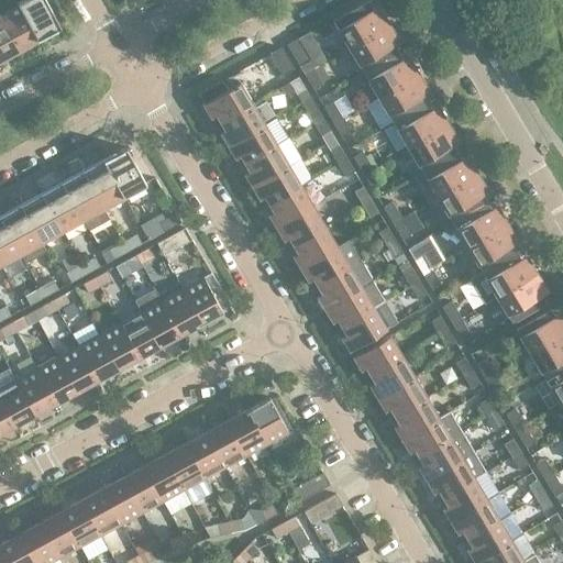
[(21,0),(18,2),(19,4),(20,4),(39,39),(61,26),(45,0),(21,0)]
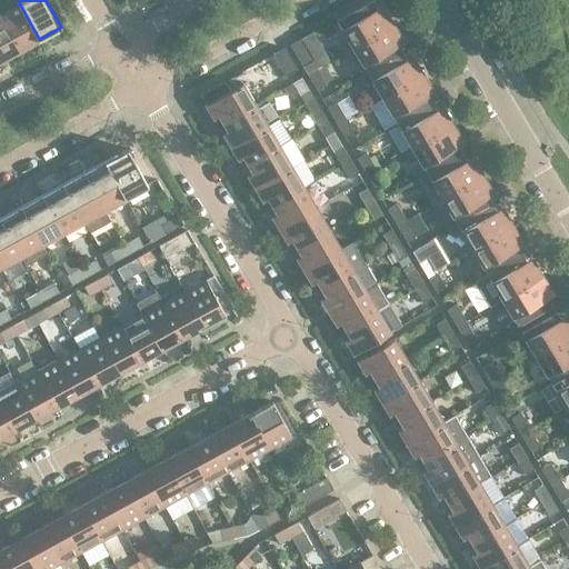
[(376,8),(371,0),(369,0),(336,19),(351,47),(392,22),(381,5),(376,8)]
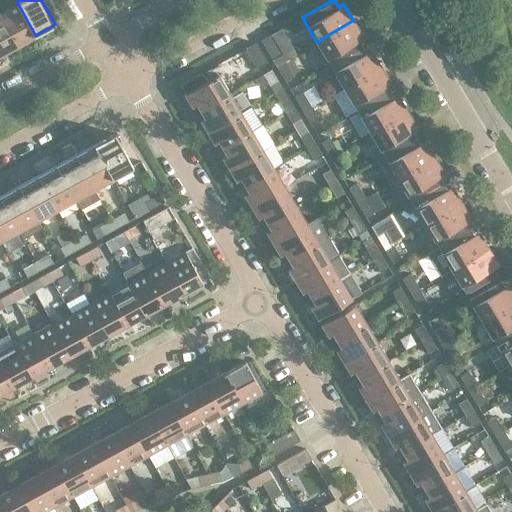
[(18,4),(17,4),(0,13),(0,16),(16,46),(35,35),(18,4)]
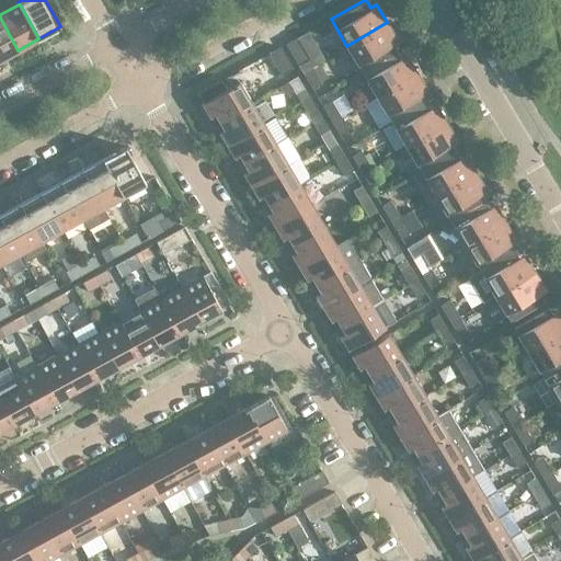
[(0,59),(18,50),(0,18),(0,59)]
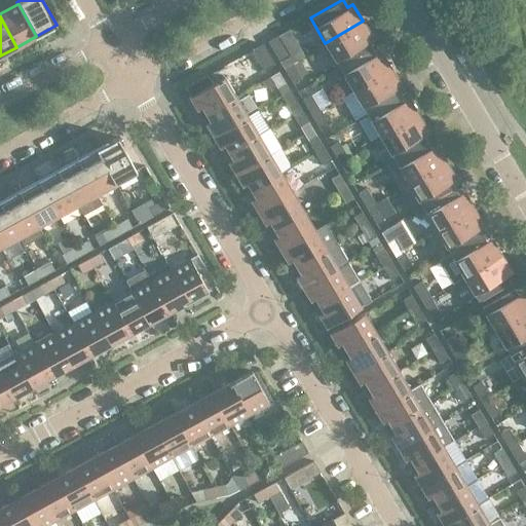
[(372,38),(363,21),(325,43),(339,67),(371,47),(368,41),(372,38)]
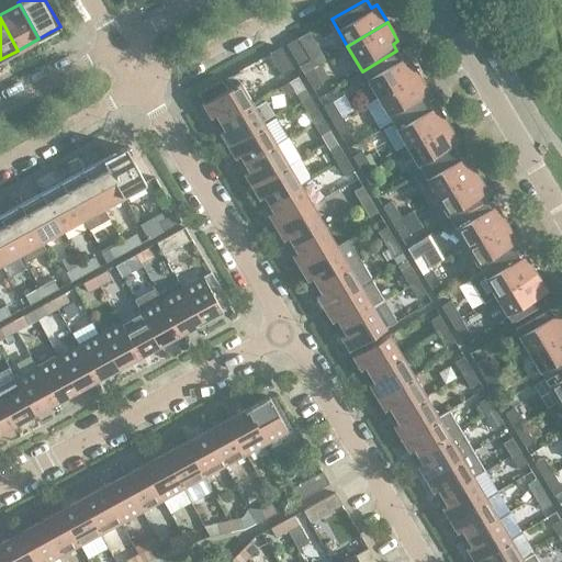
[(310,59),(298,37),(285,44),(299,66),(310,59)]
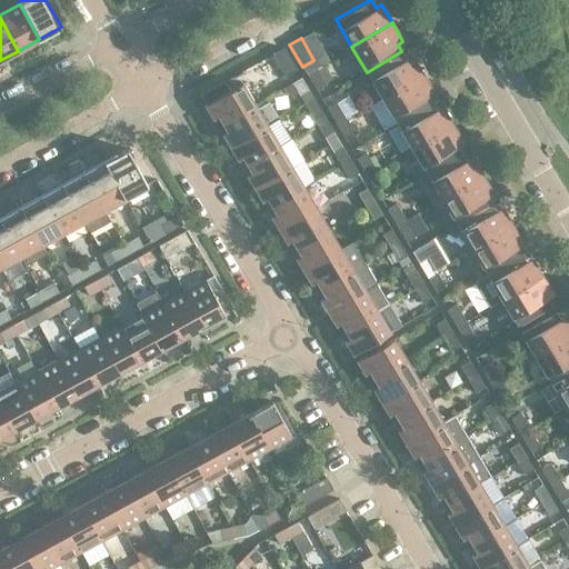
[(297,69),(283,48),(271,53),(285,76),(297,69)]
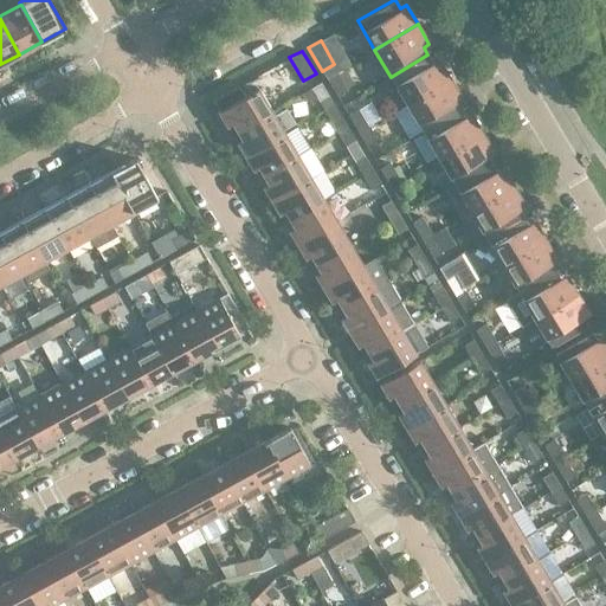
[(432,62),(427,55),(391,77),(406,103),(450,78),(438,58),(432,62)]
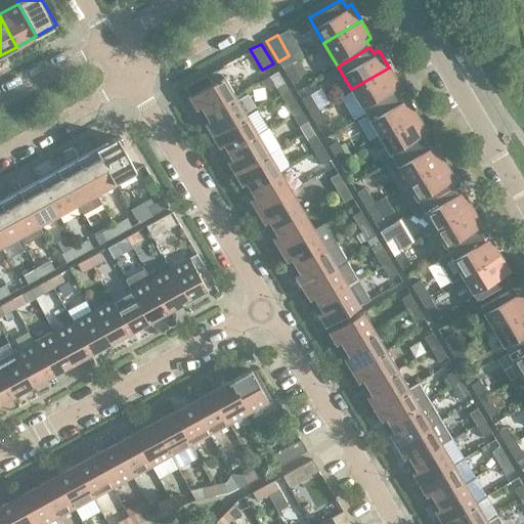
[(291,62),(282,68),(292,83),(300,78),(291,62)]
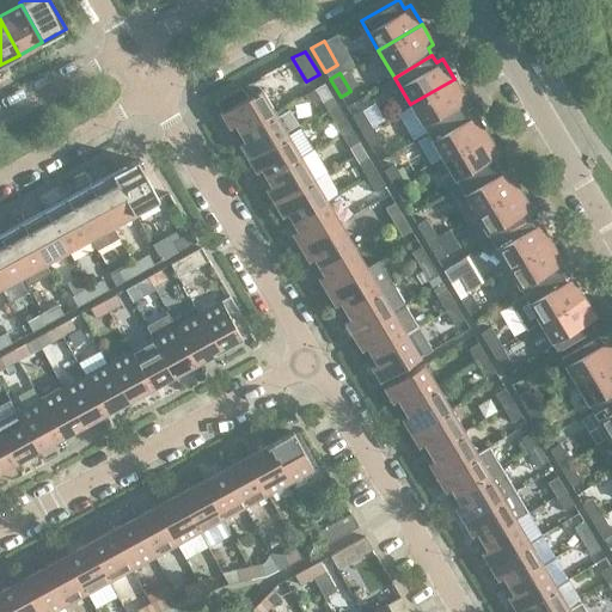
[(465,98),(454,79),(410,104),(427,132),(464,109),(460,102),(465,98)]
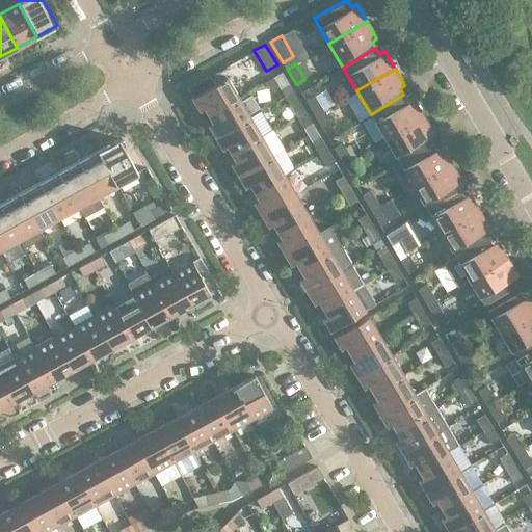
[(289,84),(282,72),(272,77),(280,89),(289,84)]
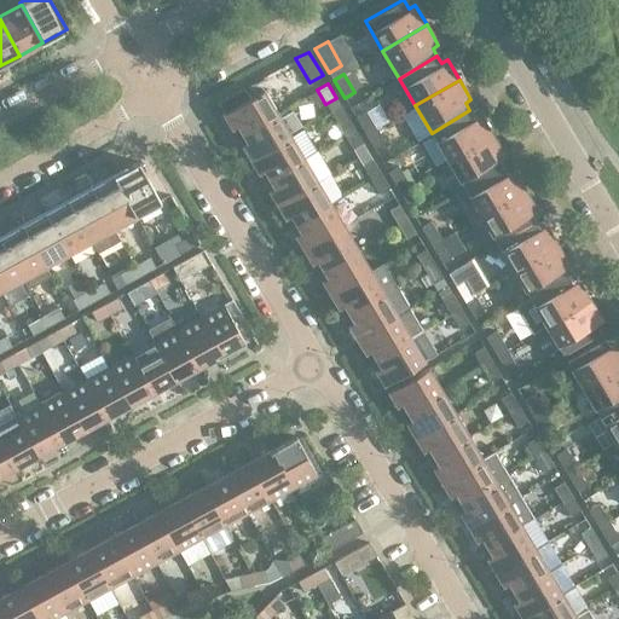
[(249,98),(243,87),(217,102),(232,128),(237,126),(242,134),(277,113),(264,90),(249,98)]
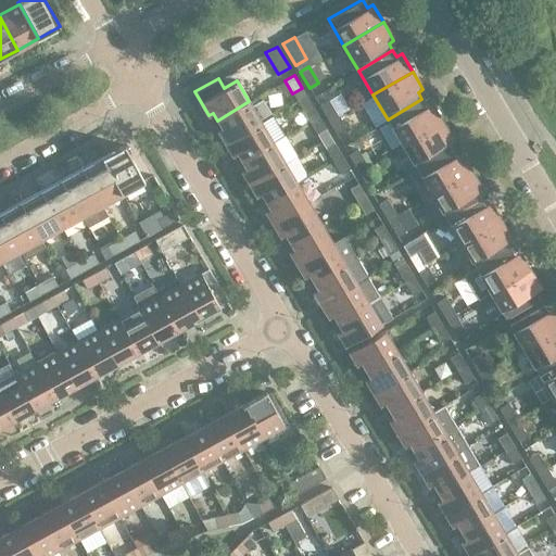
[(260,95),(249,101),(217,121),(222,128),(217,130),(225,143),(261,122),(272,115),(260,95)]
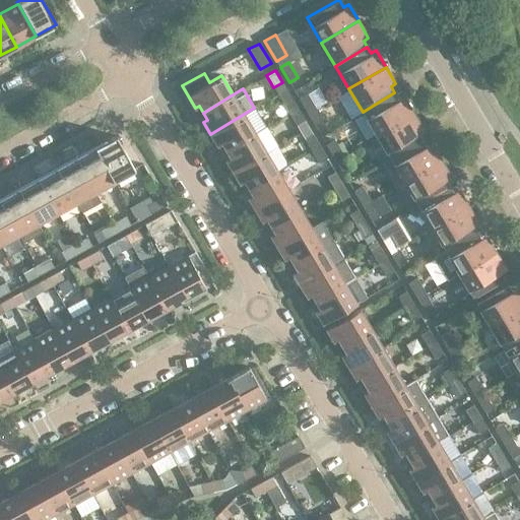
[(398,99),(394,92),(363,112),(376,135),(412,113),(403,96),(398,99)]
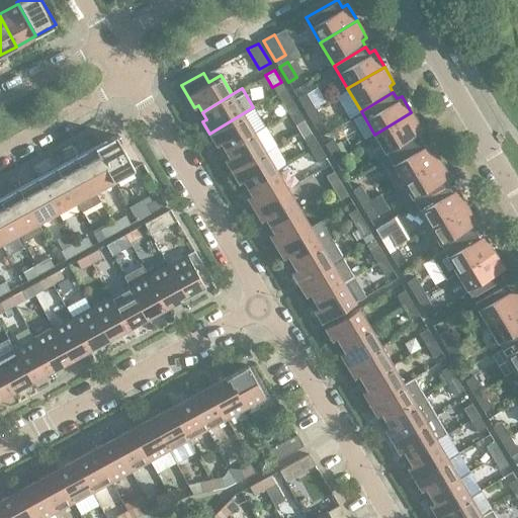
[(306,93),(297,98),(307,112),(315,107),(306,93)]
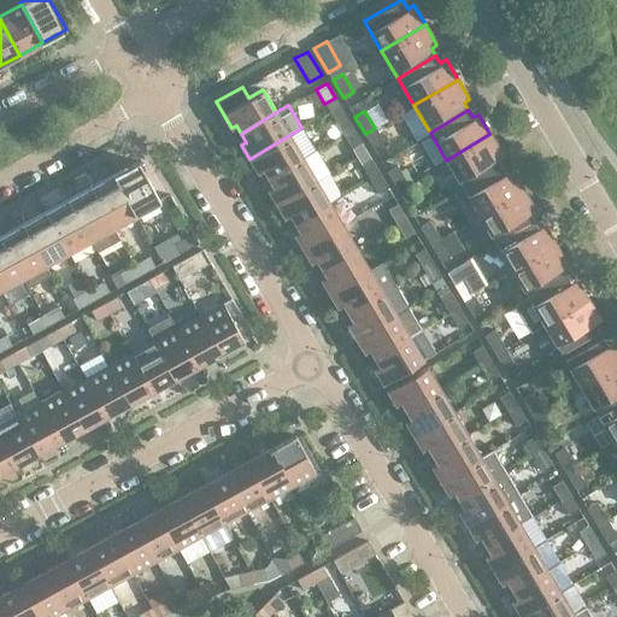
[(353,128),(345,113),(334,119),(342,134),(353,128)]
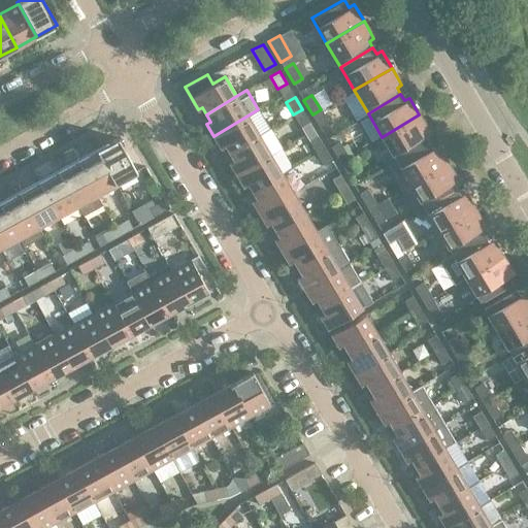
[(309,122),(302,109),(293,114),(300,127),(309,122)]
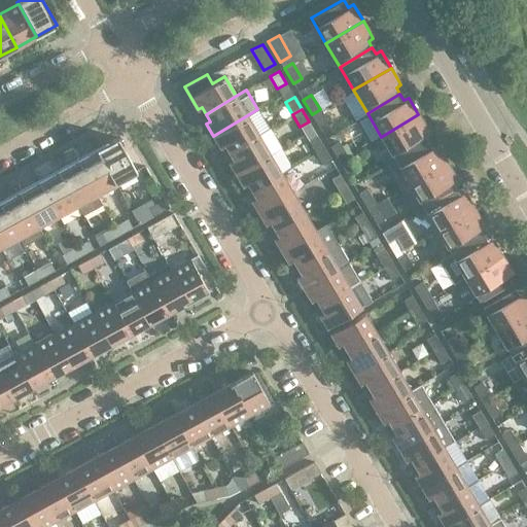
[(329,125),(320,109),(312,114),(320,130),(329,125)]
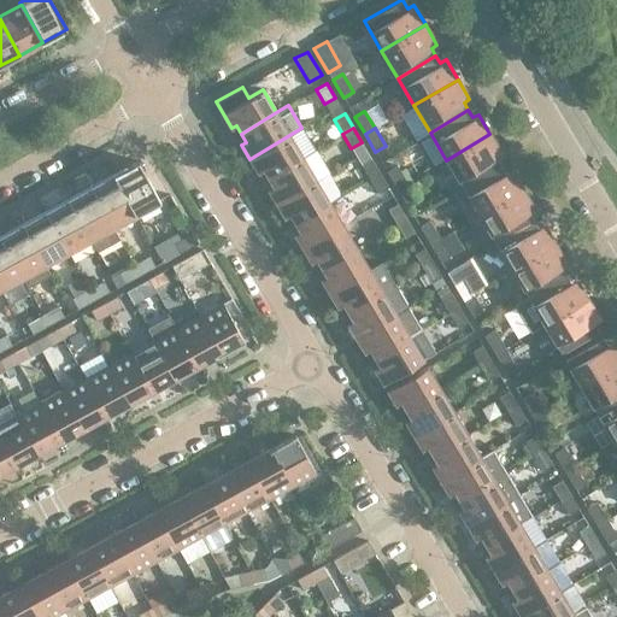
[(501,154),(489,134),(446,160),(463,187),(500,165),(495,158),(501,154)]
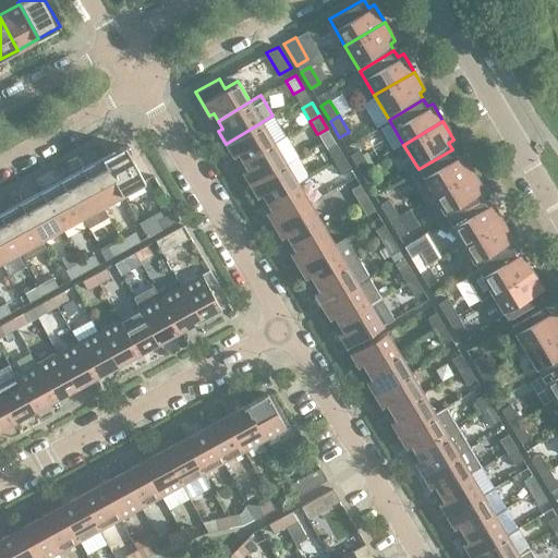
[(274,143),(262,122),(226,144),(233,156),(238,154),(242,161),(274,143)]
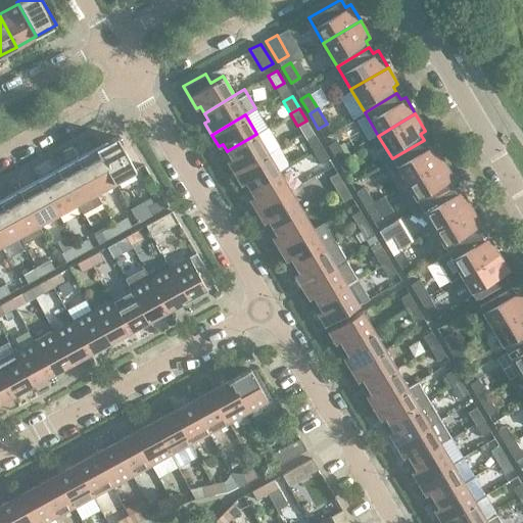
[(268,152),(256,134),(227,151),(231,158),(227,160),(234,173),(268,152)]
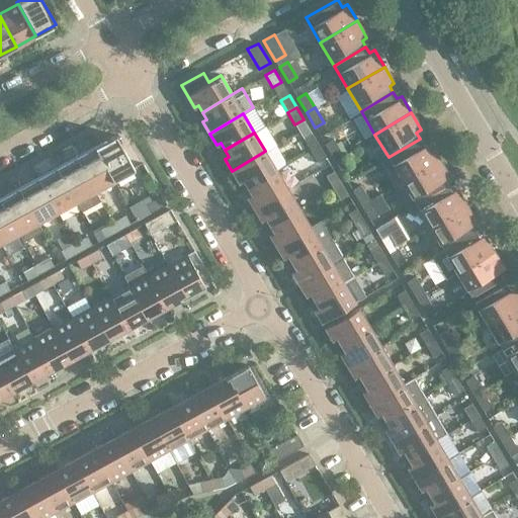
[(319,145),(312,133),(303,138),(310,150),(319,145)]
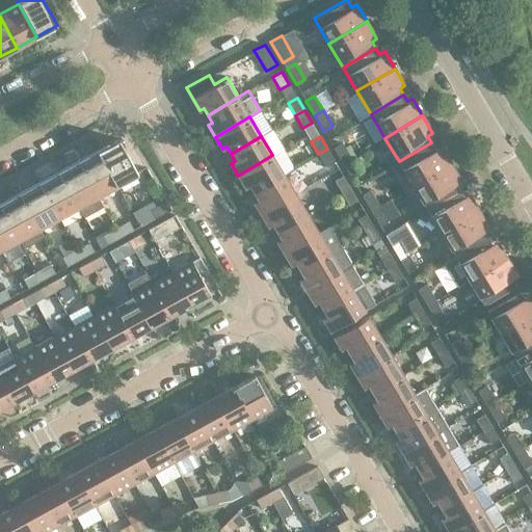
[(118,138),(98,150),(117,185),(138,174),(118,138)]
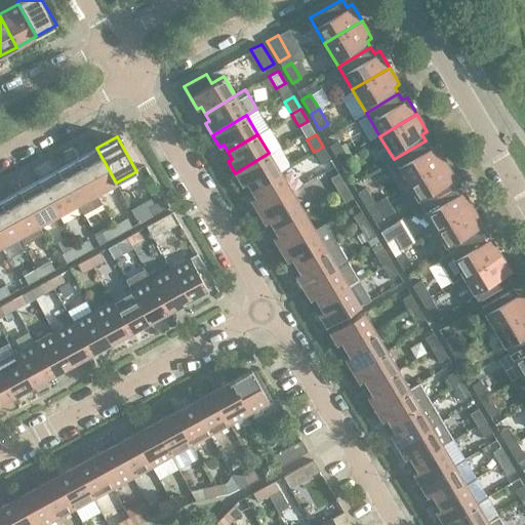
[(337,140),(329,146),(338,161),(347,156),(337,140)]
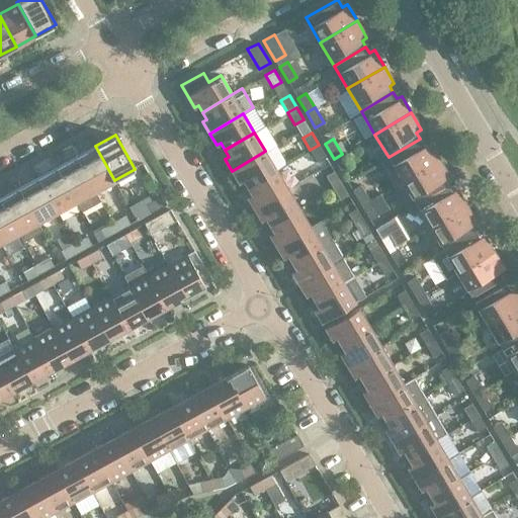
[(424,145),(420,139),(389,157),(402,180),(438,159),(429,142),(424,145)]
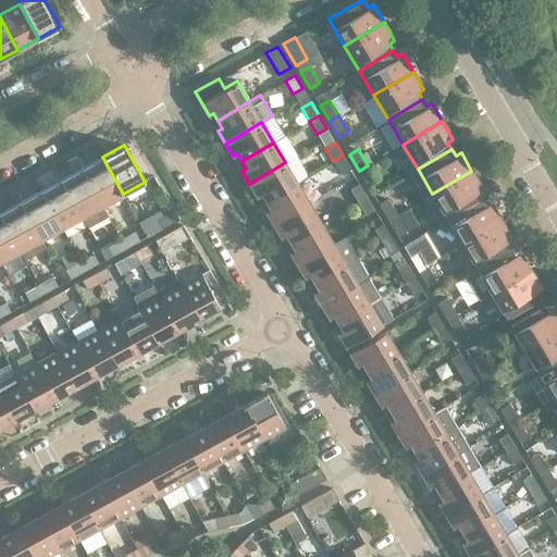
[(350,169),(343,156),(333,161),(341,174),(350,169)]
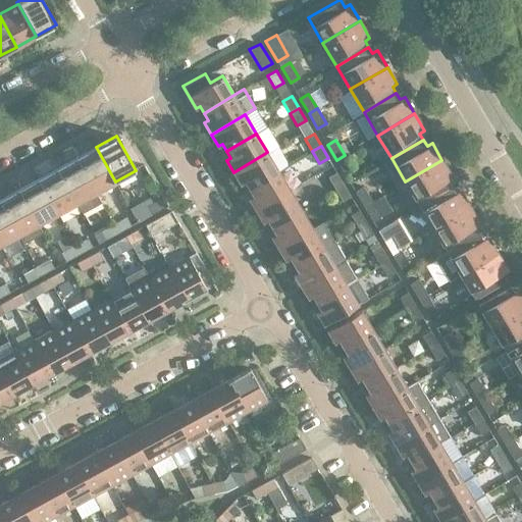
[(115,181),(96,147),(76,157),(96,192),(115,181)]
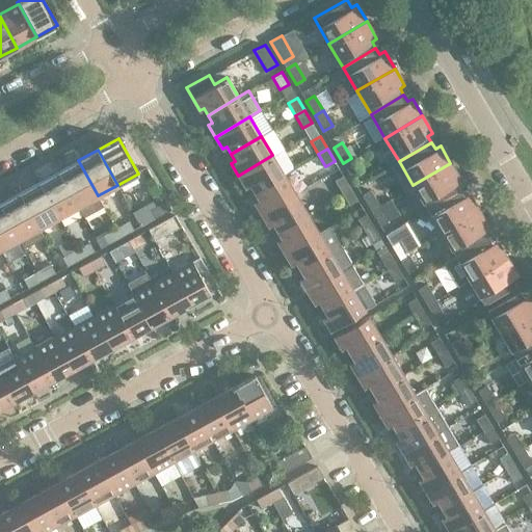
[(284,175),(272,155),(238,176),(245,187),(249,185),(254,192),(284,175)]
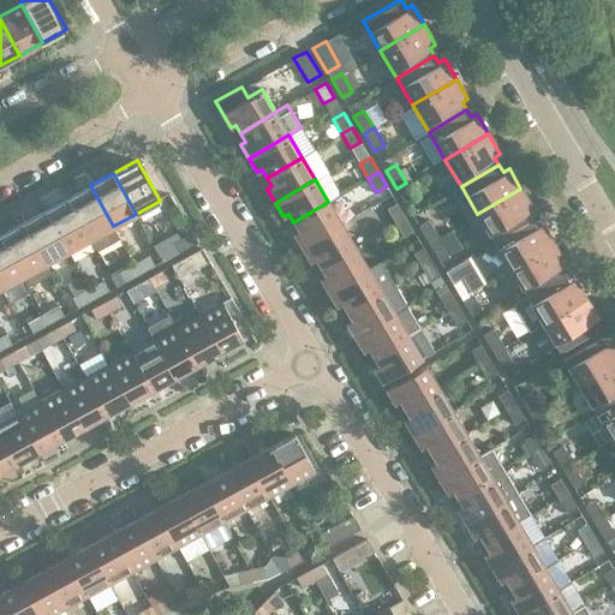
[(417,201),(406,183),(396,189),(406,207),(417,201)]
